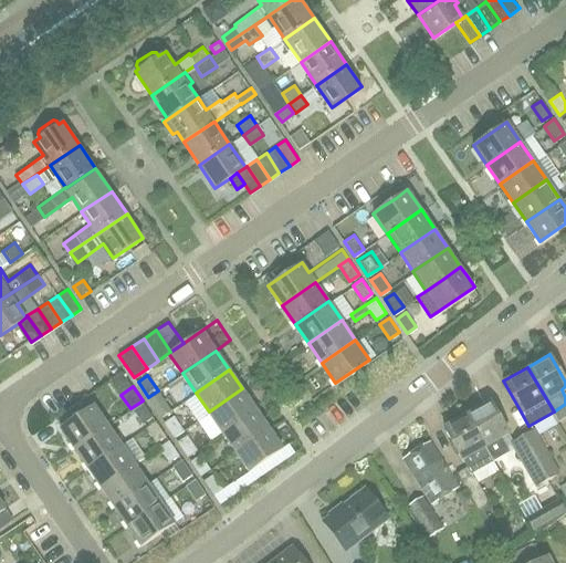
[(255,407),(242,388),(209,412),(222,430),(255,407)]
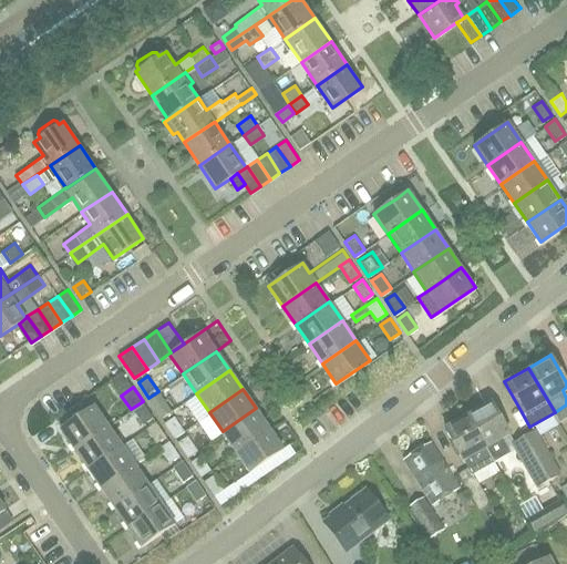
[(152,402),(162,417),(171,410),(161,396),(152,402)]
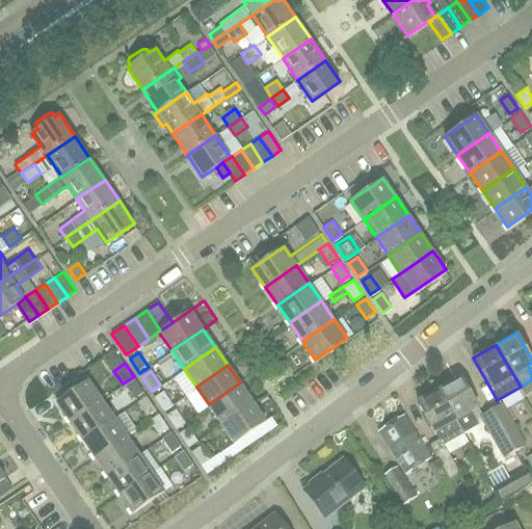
[(143,390),(134,376),(125,382),(134,396),(143,390)]
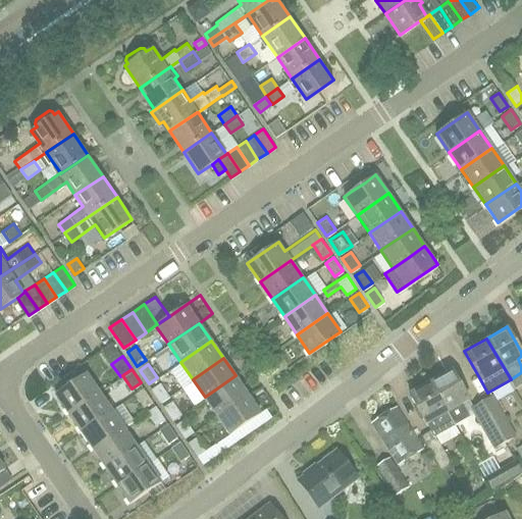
[(430,381),(454,424),(455,423),(456,424),(470,416),(463,402),(468,399),(451,370),(430,381)]
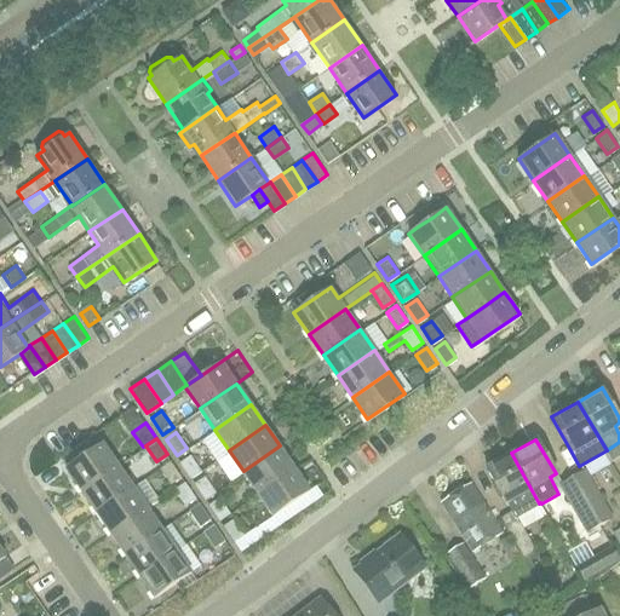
[(80,490),(118,465),(103,443),(65,468),(80,490)]
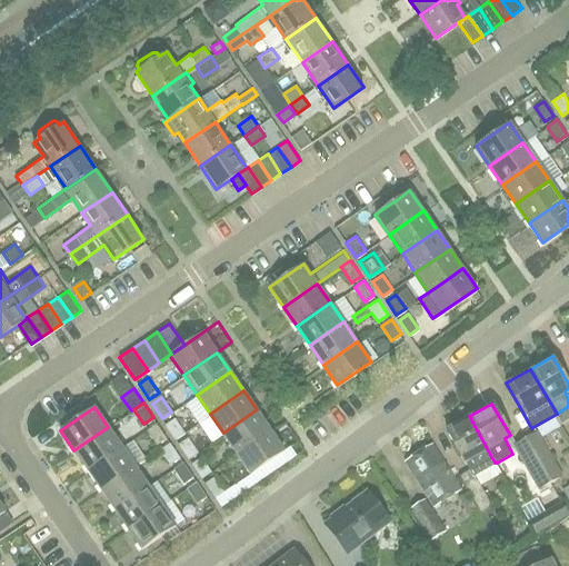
[(270,429),(257,409),(223,433),(237,452),(270,429)]
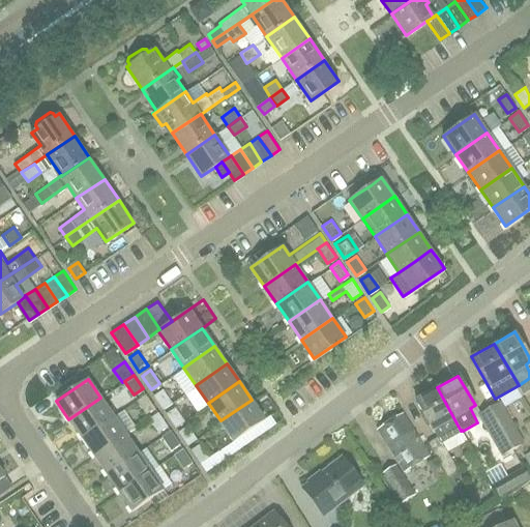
[(173,401),(164,387),(153,394),(164,408),(173,401)]
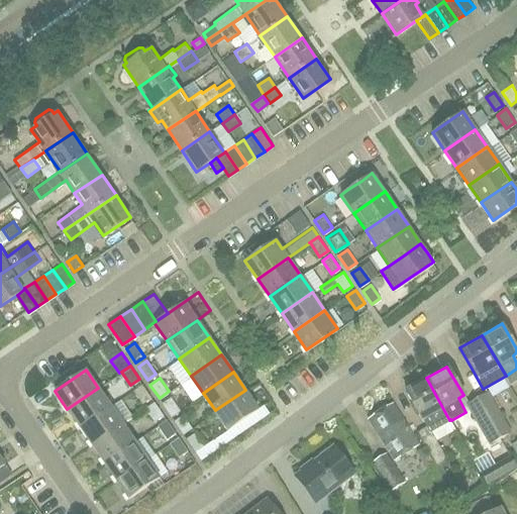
[(449,420),(426,378),(405,390),(421,419),(422,418),(426,425),(417,430),(441,472),(445,470),(443,467),(450,463),(432,430),(449,420)]
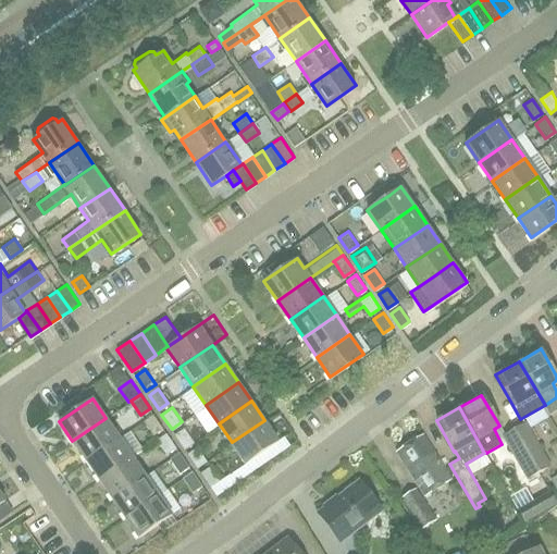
[(163,428),(153,415),(145,421),(153,434),(163,428)]
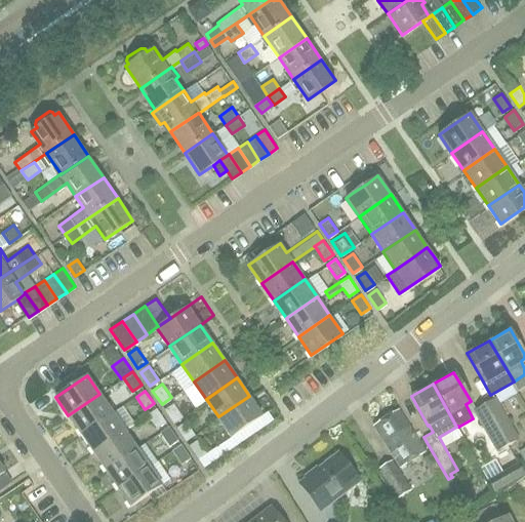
[(112,411),(99,394),(68,415),(80,433),(112,411)]
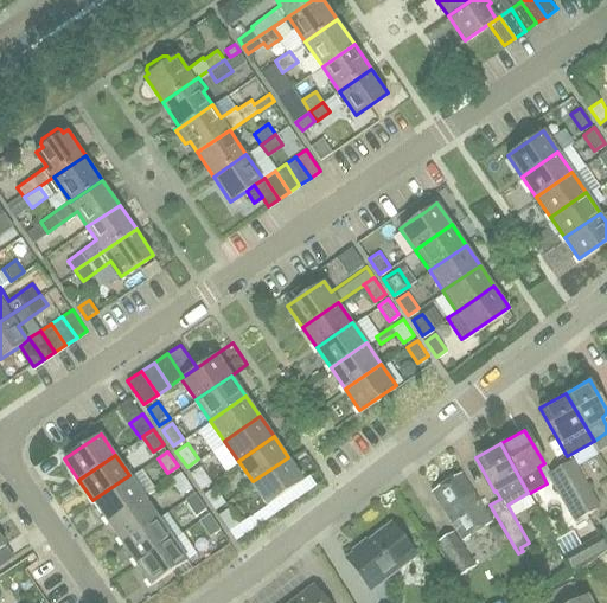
[(302,479),(288,457),(253,481),(267,502),(302,479)]
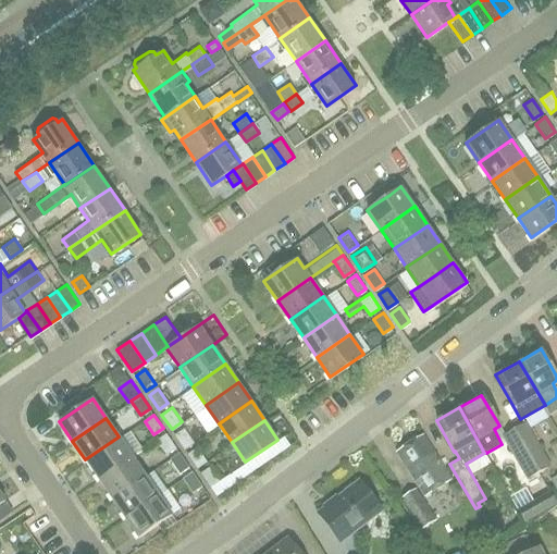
[(512,428),(537,471),(539,471),(543,478),(547,476),(543,469),(548,466),(537,447),(541,446),(525,420),(512,428)]
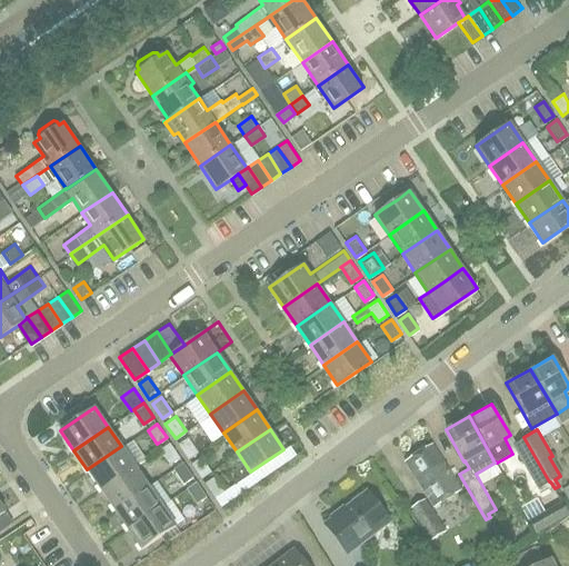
[(199,452),(188,436),(178,443),(189,458),(199,452)]
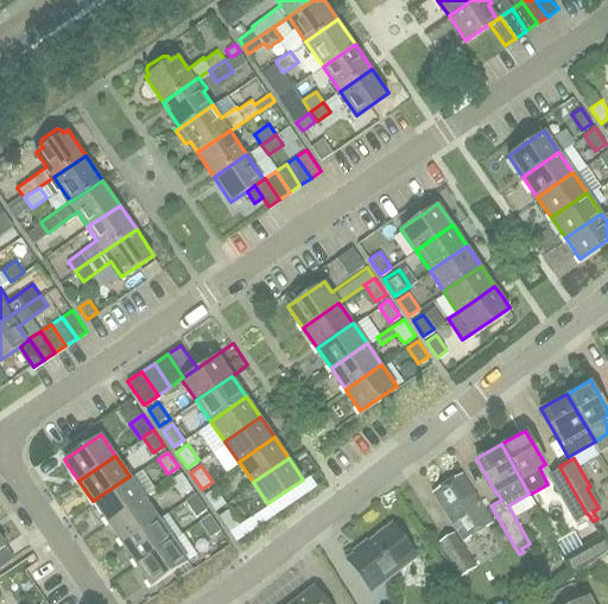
[(587,514),(559,466),(549,472),(576,521),(587,514)]
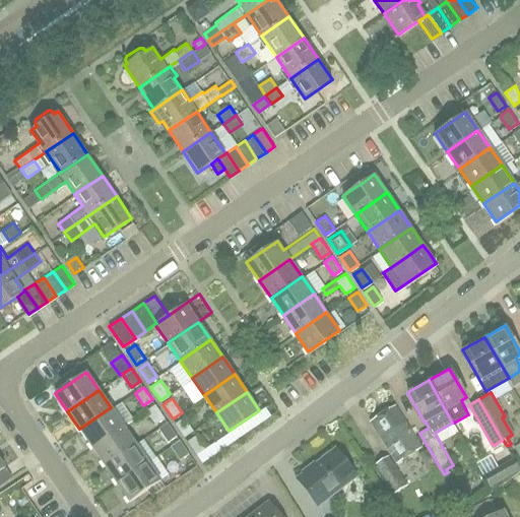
[(146,409),(155,423),(165,417),(155,403),(146,409)]
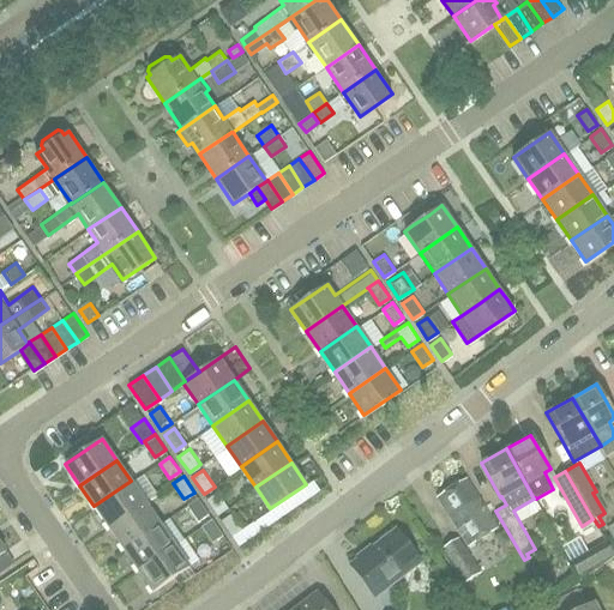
[(497,525),(467,477),(438,495),(468,543),(497,525)]
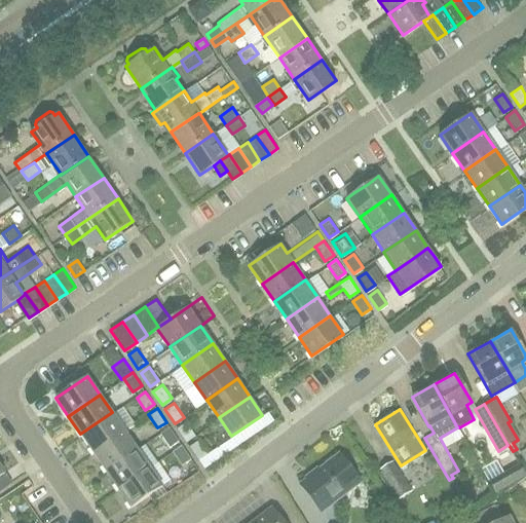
[(124,430),(112,412),(80,434),(92,451),(124,430)]
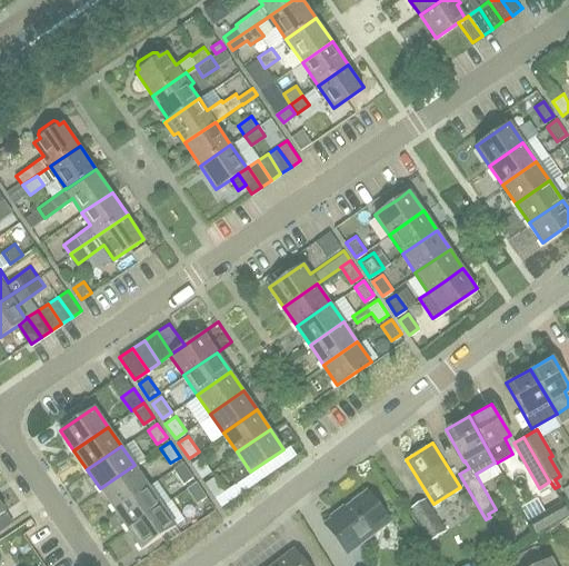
[(213,470),(202,455),(191,463),(202,478),(213,470)]
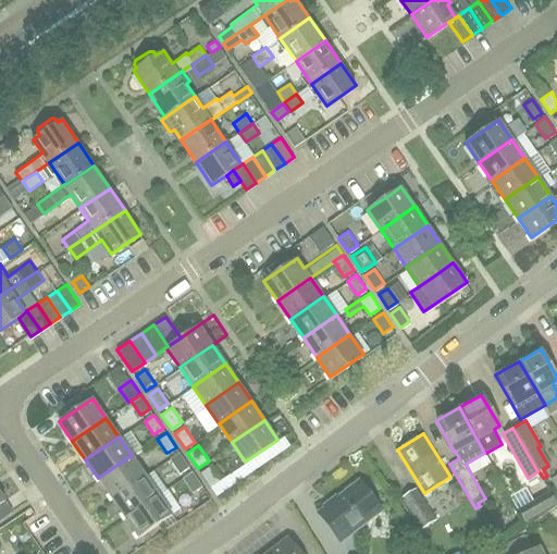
[(189,466),(180,452),(170,458),(180,472),(189,466)]
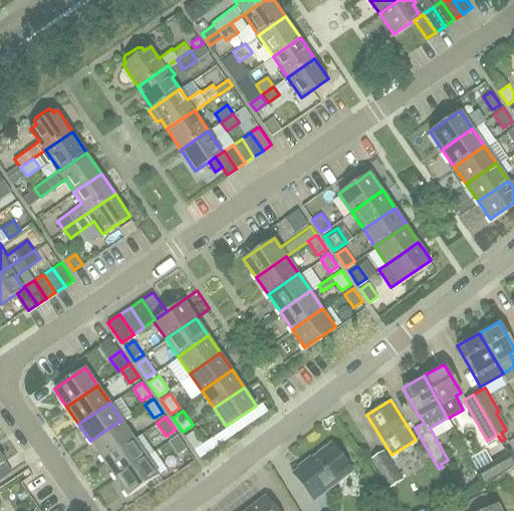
[(134,438),(121,420),(90,441),(102,459),(134,438)]
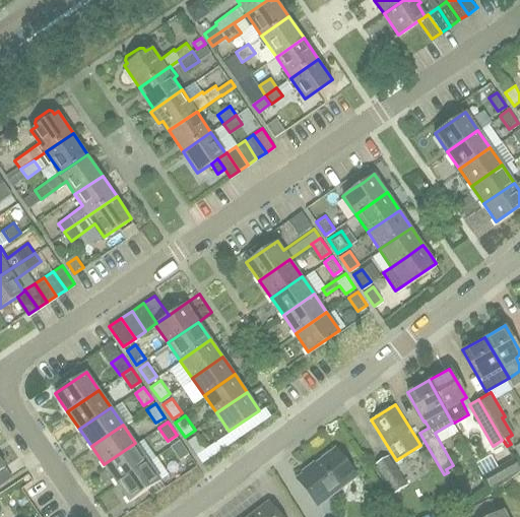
[(205,447),(196,434),(187,440),(196,453),(205,447)]
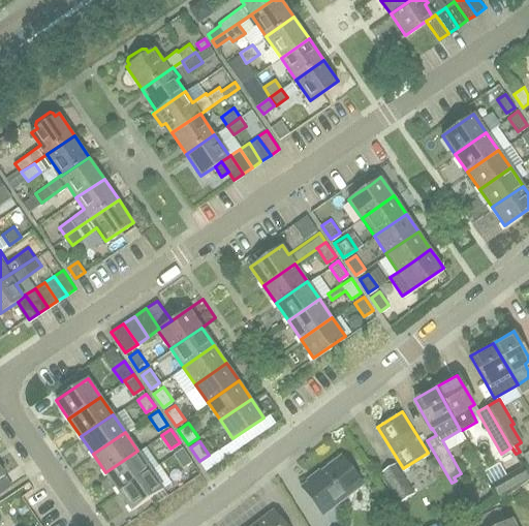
[(192,461),(183,446),(174,453),(183,466),(192,461)]
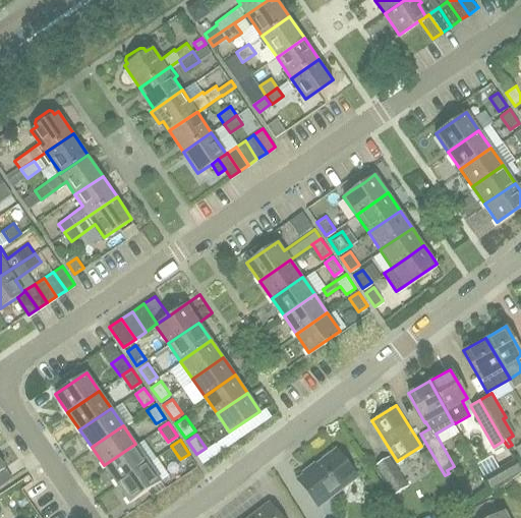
[(135,444),(104,465),(116,482),(147,461),(135,444)]
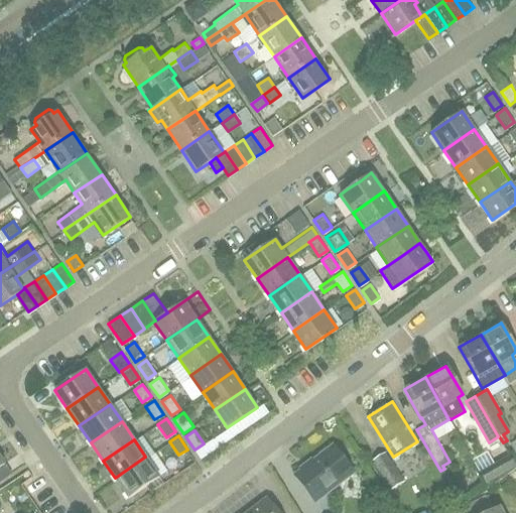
[(296,473),(315,498),(352,470),(333,444),(296,473)]
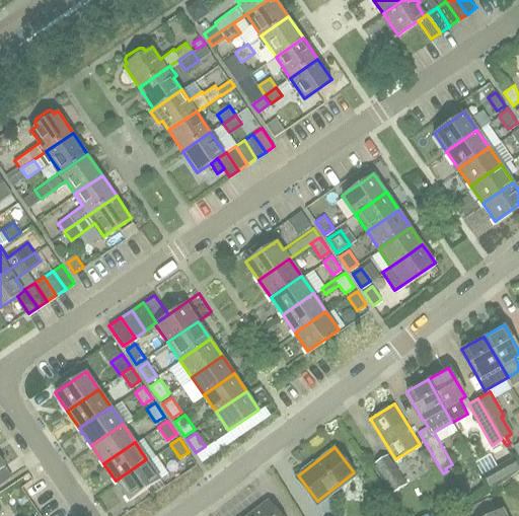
[(374,462),(384,478),(391,491),(406,483),(388,453),(374,462)]
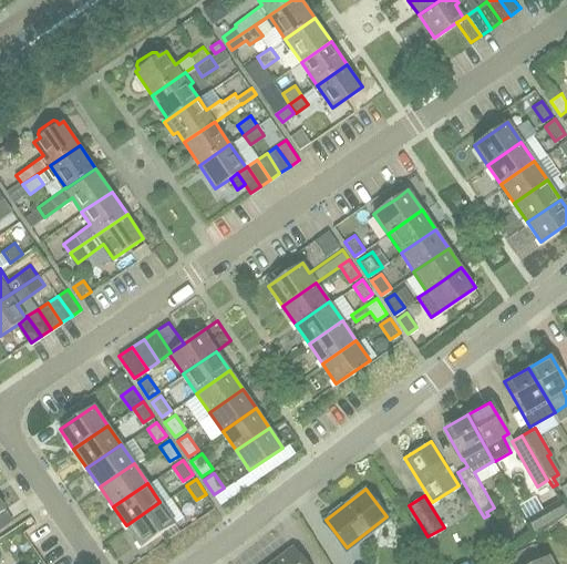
[(566,511),(560,498),(527,516),(536,535),(566,512),(566,511)]
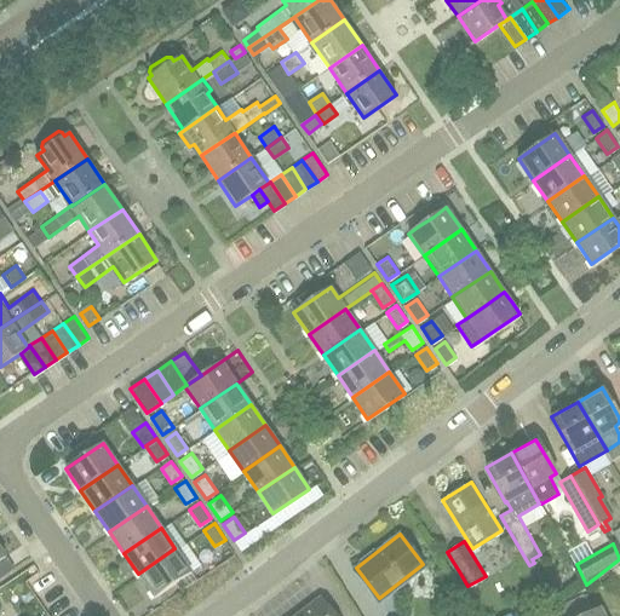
[(190,570),(174,548),(138,574),(153,596),(190,570)]
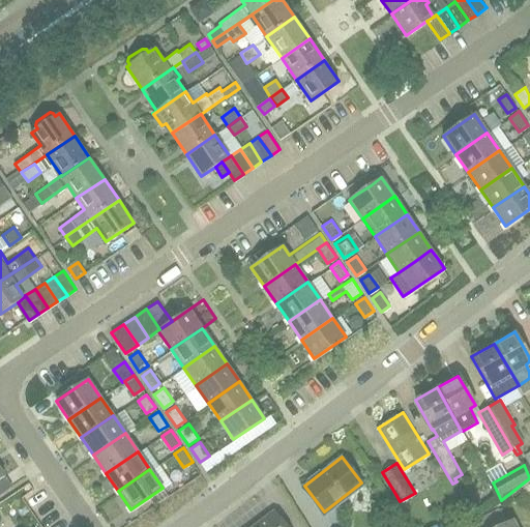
[(288,526),(275,510),(253,526),(288,526)]
